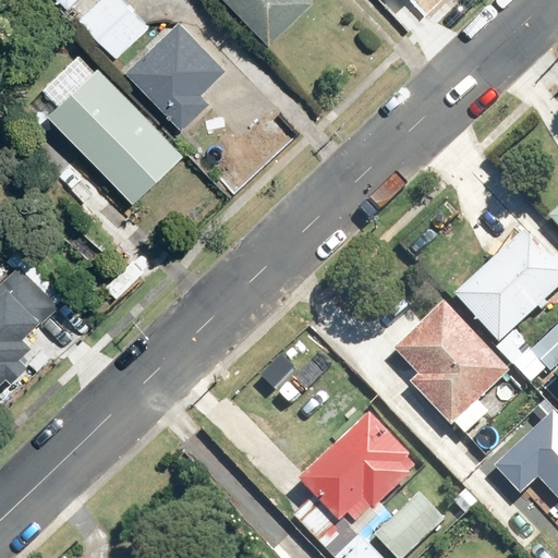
[(125,0),(108,0),(85,21),(118,55),(149,25),(125,0)]
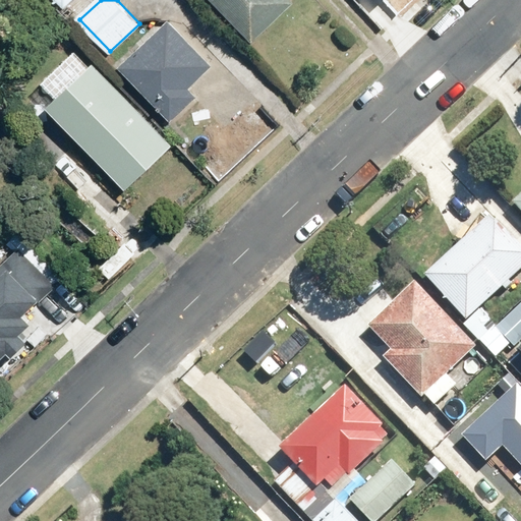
[(216,0),(252,40),(295,0),(216,0)]
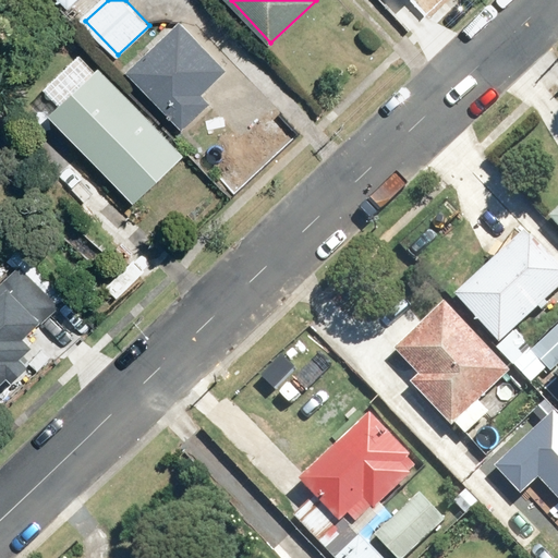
[(179,7),(122,61),(185,126),(242,73),(179,7)]
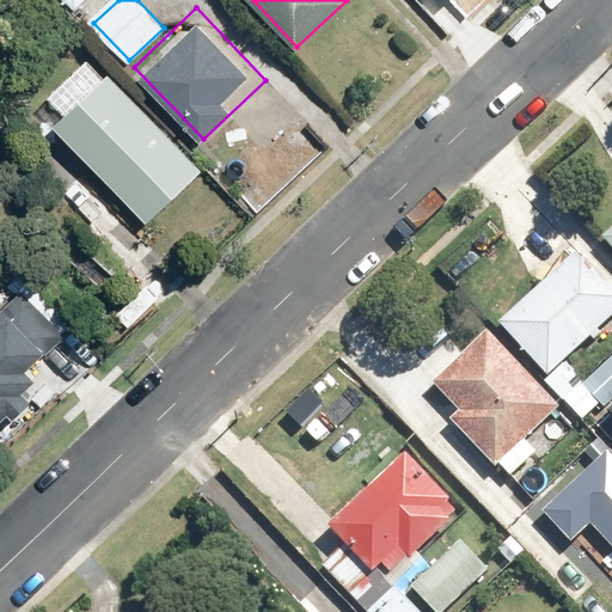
[(105,73),(56,117),(153,220),(201,176),(105,73)]
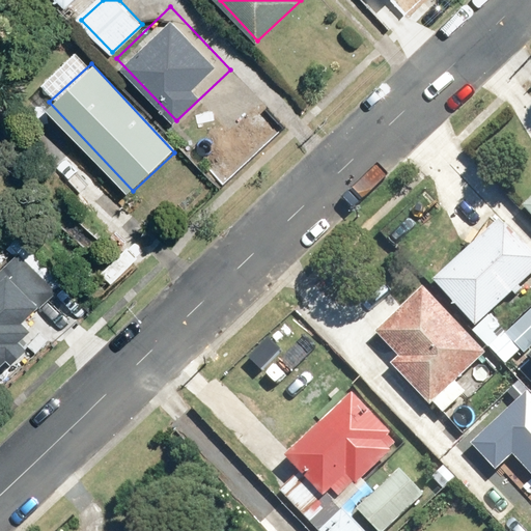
[(530,254),(501,221),(434,279),(475,327),(530,278),(530,254)]
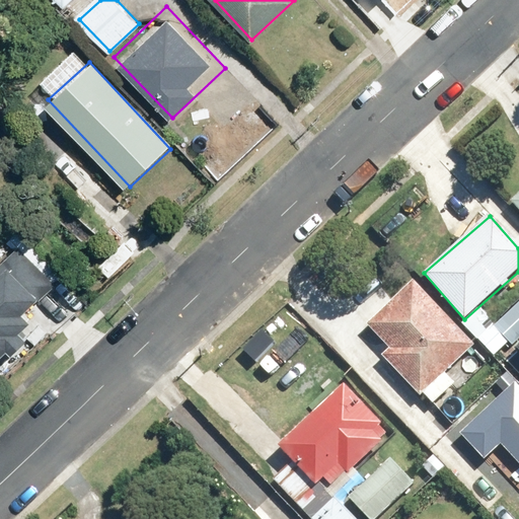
[(0,351),(10,342),(15,347),(32,330),(26,323),(36,314),(27,305),(56,278),(20,241),(0,260),(0,351)]
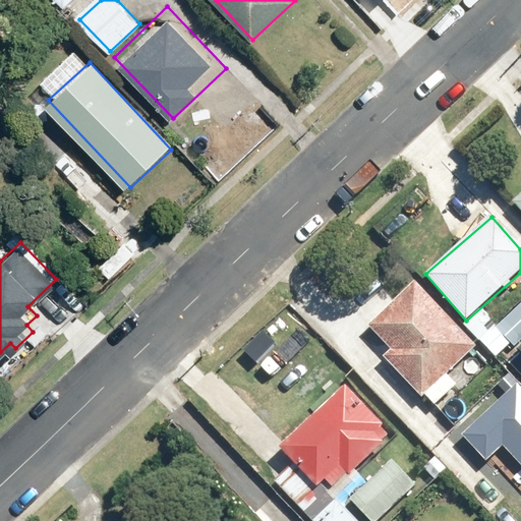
[(475,347),(417,283),(367,329),(390,353),(385,358),(420,397),(475,347)]
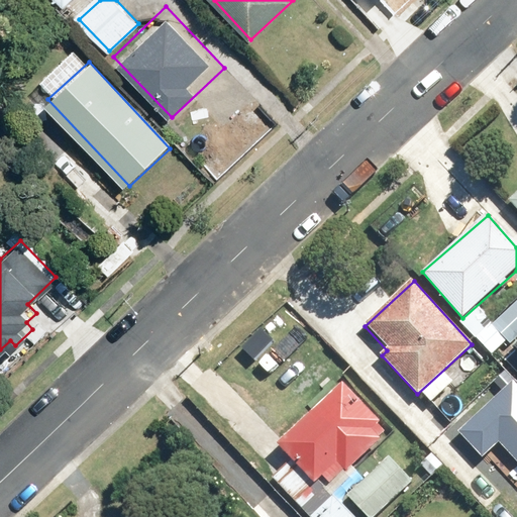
[(516,377),(460,428),(484,452),(504,434),(516,448),(516,377)]
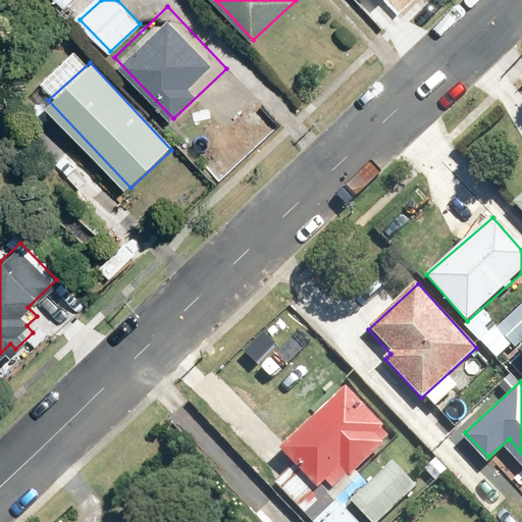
[(346,388),(281,450),(320,490),(327,483),(334,491),(393,436),(346,388)]
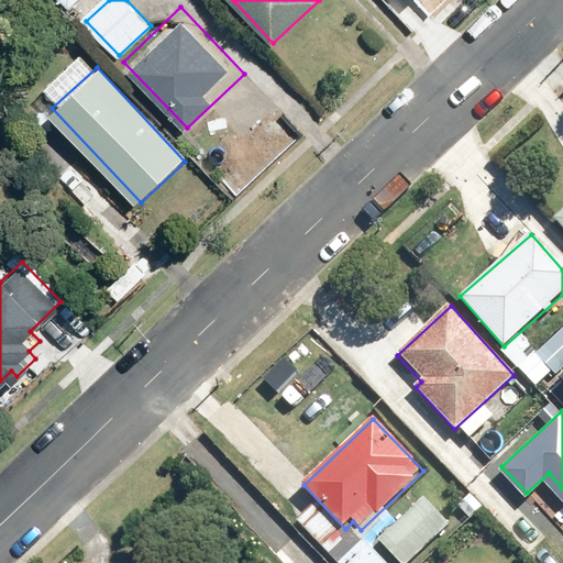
[(427,498),(382,543),(401,562),(410,562),(451,522),(427,498)]
